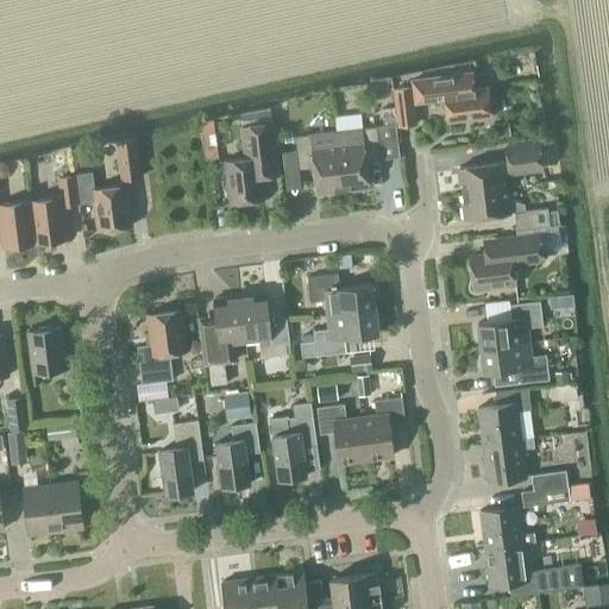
[(476,89),(473,73),(410,81),(410,87),(393,89),(399,126),(416,124),(414,102),(444,99),(447,121),(491,117),(488,88),(476,89)]
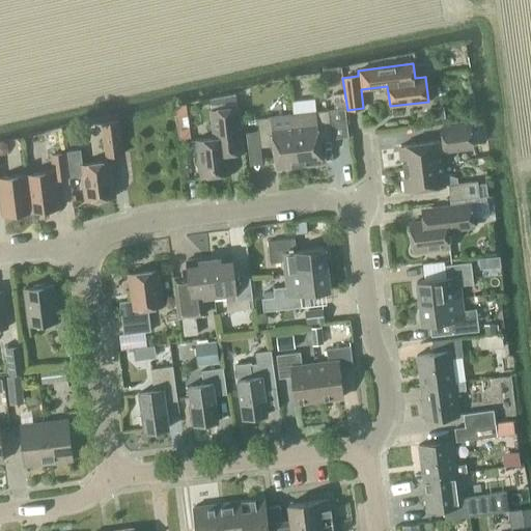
[(243,155),(236,107),(235,94),(207,100),(213,139),(196,141),(200,177),(229,174),(227,156),(243,155)]
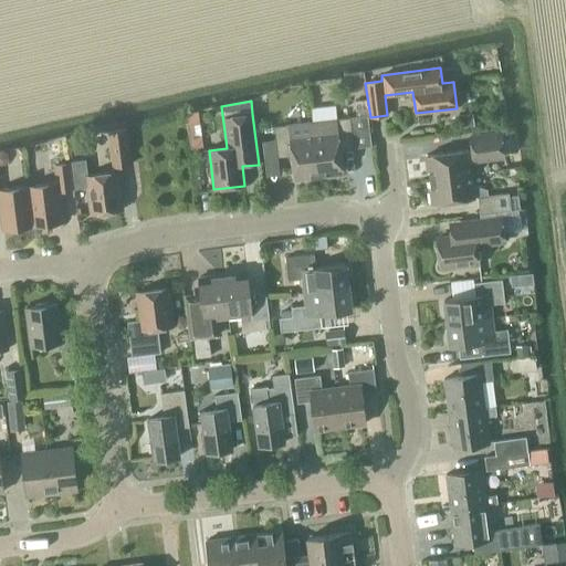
[(461,127),(474,126),(473,115),(460,116),(461,127)]
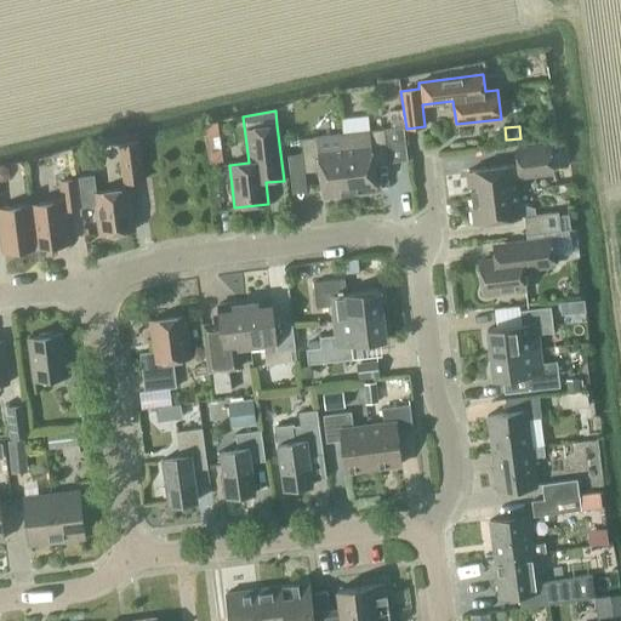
[(374,165),(388,163),(383,129),(342,134),(349,194),(376,191),(374,165)]
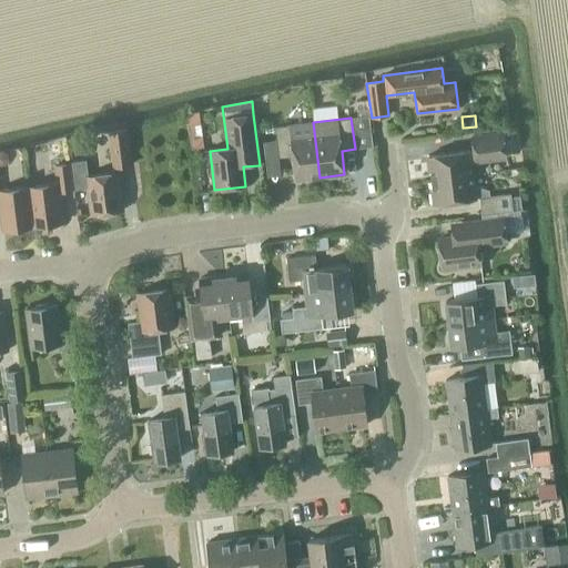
[(201,122),(188,124),(191,142),(203,141),(201,122)]
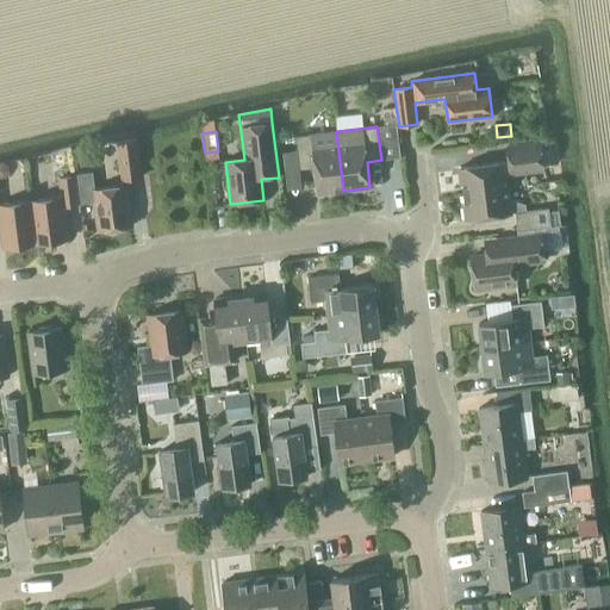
[(317,193),(343,191),(336,131),(294,137),(297,151),(282,153),(285,172),(313,168),(317,193)]
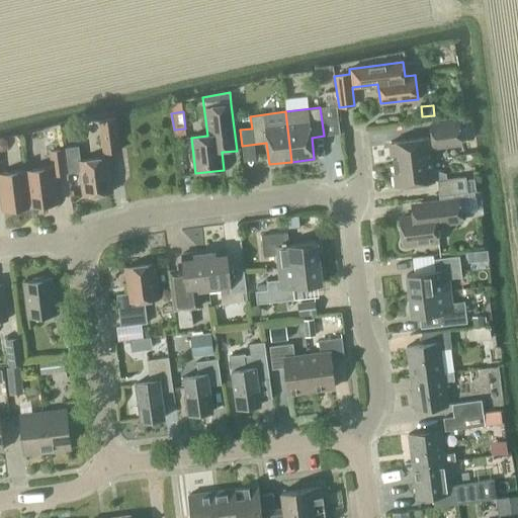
[(103,153),(119,151),(115,118),(99,120),(103,153)]
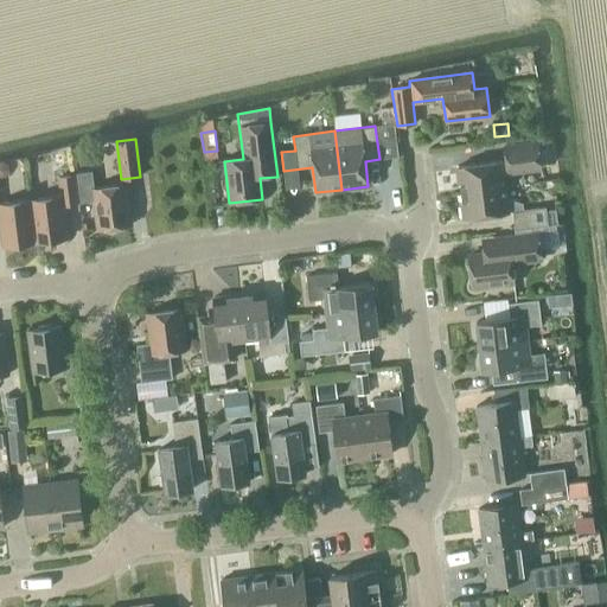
[(542,171),(538,141),(503,146),(506,176),(542,171)]
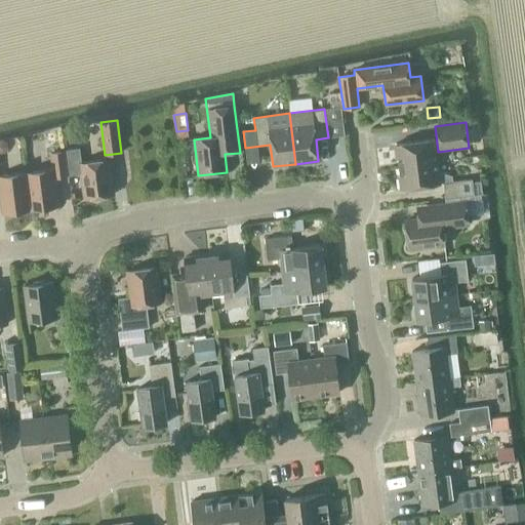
[(81,142),(79,126),(67,128),(69,144),(81,142)]
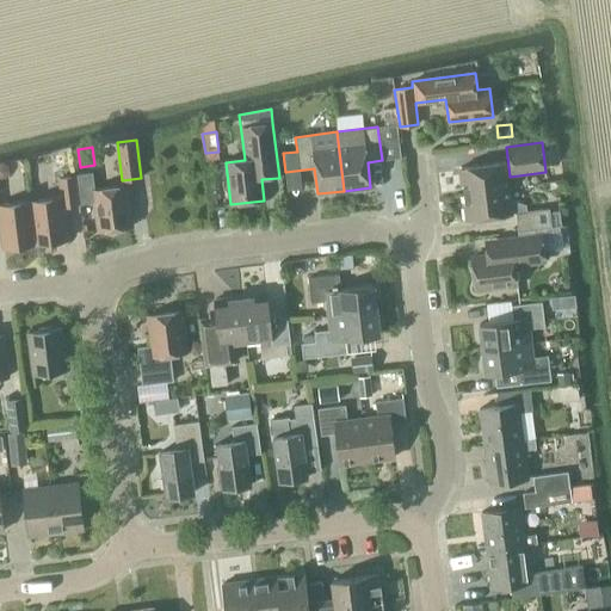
[(10,173),(8,166),(4,162),(0,162),(0,178),(6,178),(10,173)]
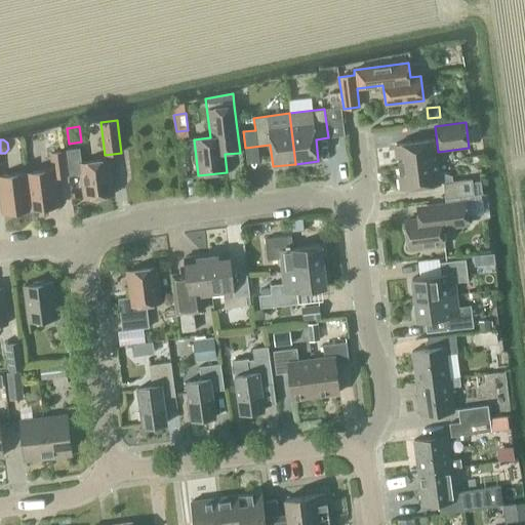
[(398,167),(436,162),(433,139),(395,145),(398,167)]
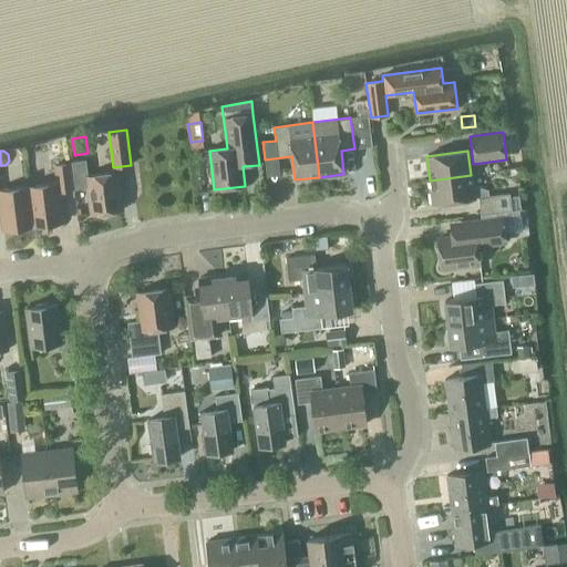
[(117,172),(88,176),(85,160),(71,162),(74,189),(88,188),(91,215),(122,210),(117,172)]
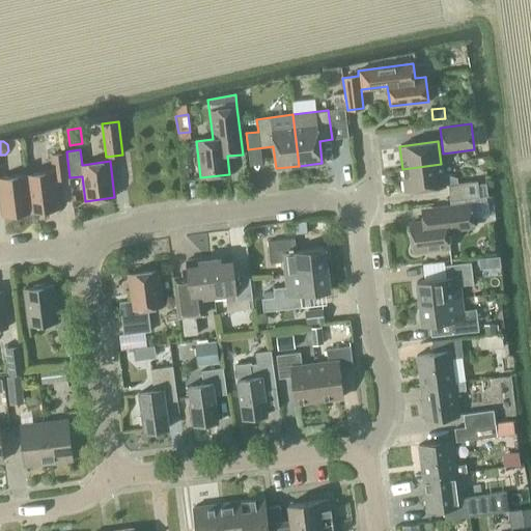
[(26,175),(30,213),(58,208),(55,180),(66,178),(64,154),(51,156),(53,171),(26,175)]
